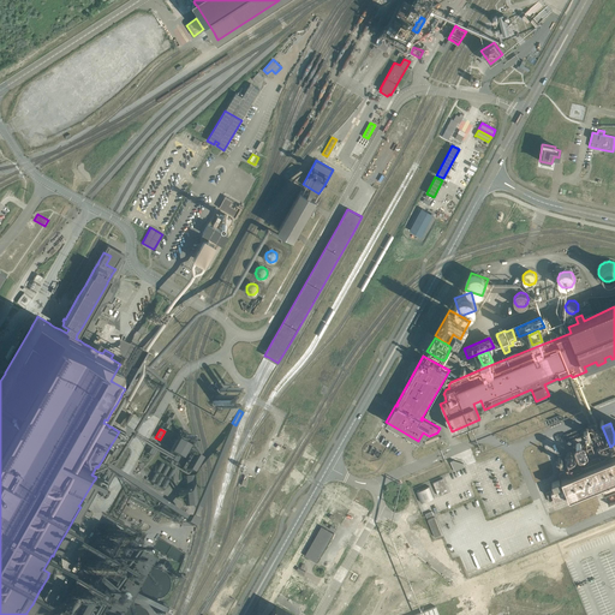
[(602,435),(595,439),(601,454),(609,451),(602,435)]
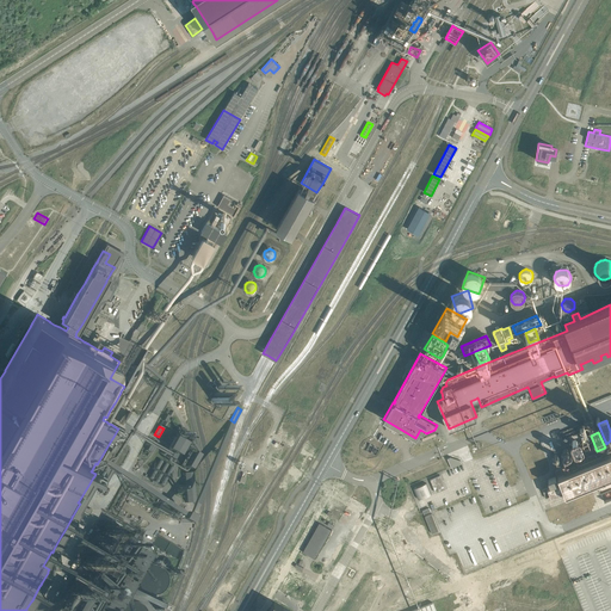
[(177,454),(181,440),(170,436),(164,449),(177,454)]
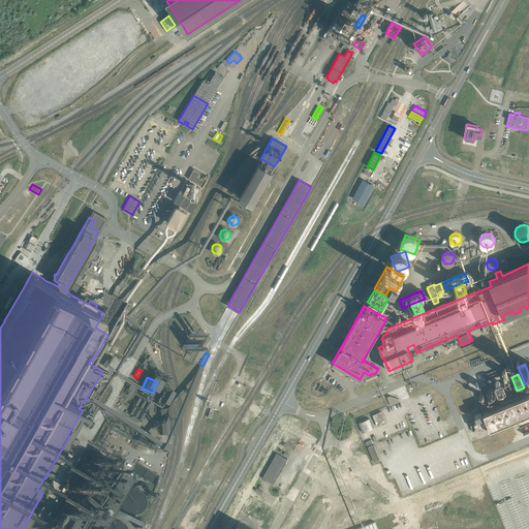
[(484,418),(473,423),(476,429),(476,430),(488,425),(489,428),(516,417),(520,427),(528,422),(528,386),(480,407),(485,417),(484,418)]
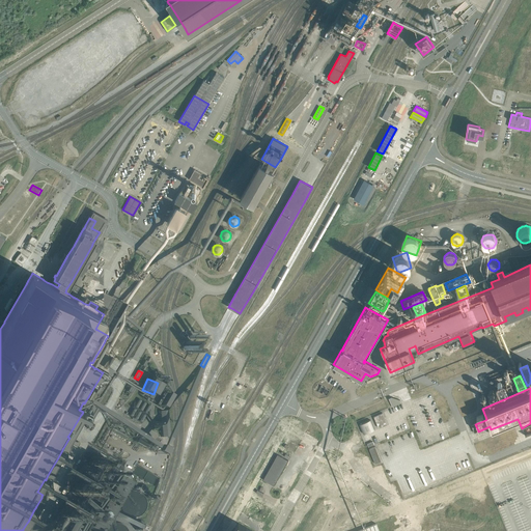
[(169,394),(165,392),(158,406),(161,408),(169,394)]
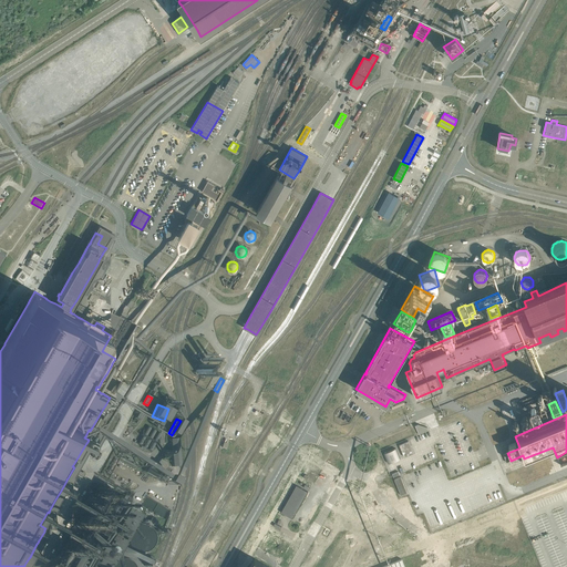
[(453,437),(464,433),(460,422),(449,426),(453,437)]
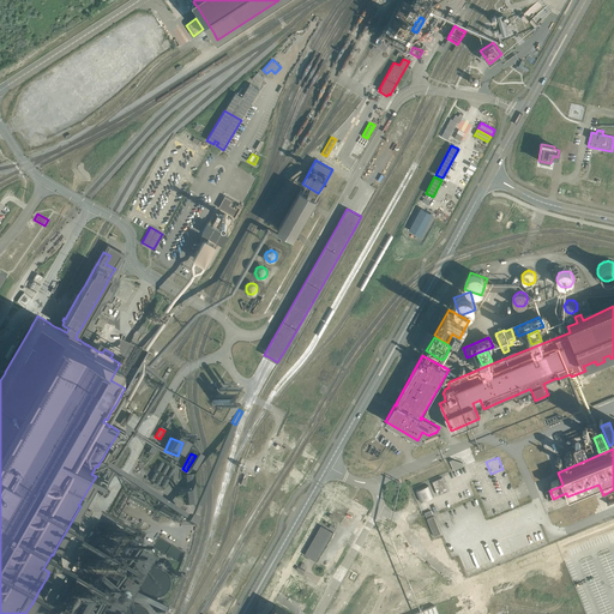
[(461,458),(451,462),(453,470),(464,465),(461,458)]
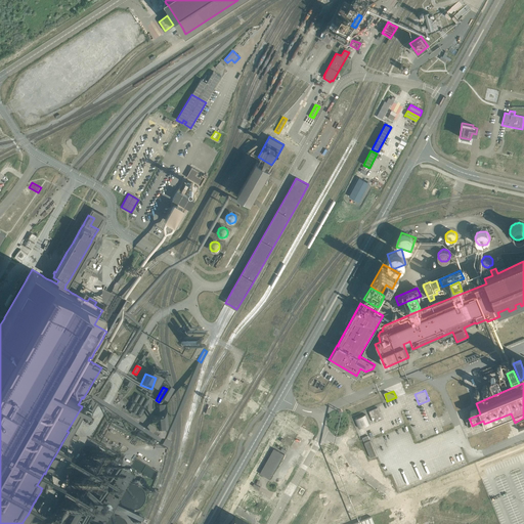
[(164,404),(157,405),(159,431),(166,430),(164,404)]
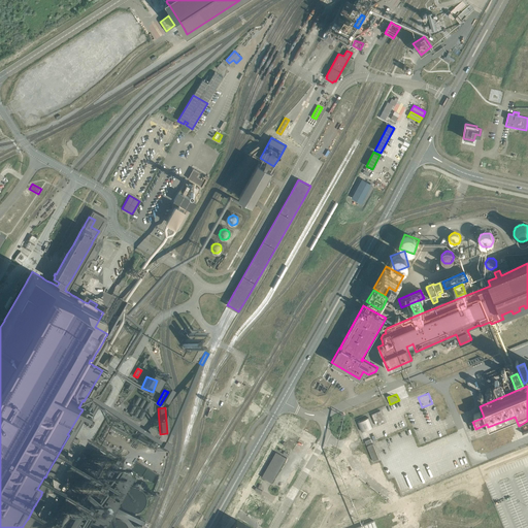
[(371,415),(376,426),(385,422),(380,410),(371,415)]
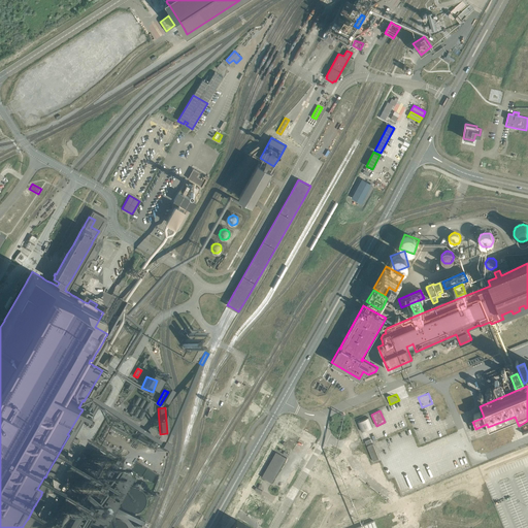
[(357,422),(361,431),(372,427),(368,417),(357,422)]
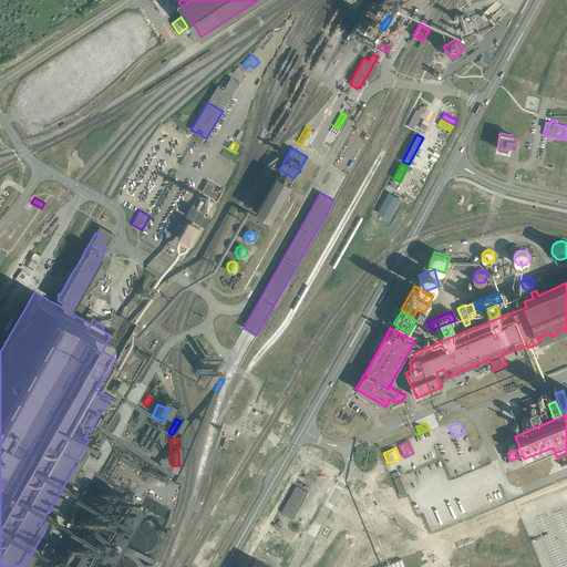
[(416,466),(432,460),(430,453),(413,460),(416,466)]
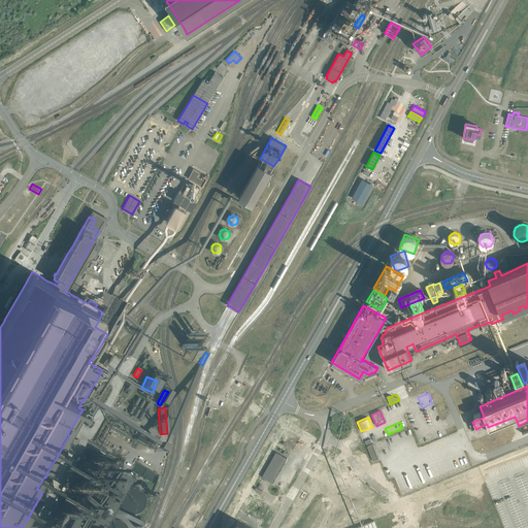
[(156,451),(160,444),(137,431),(136,433),(130,430),(128,434),(150,447),(149,448),(156,451)]
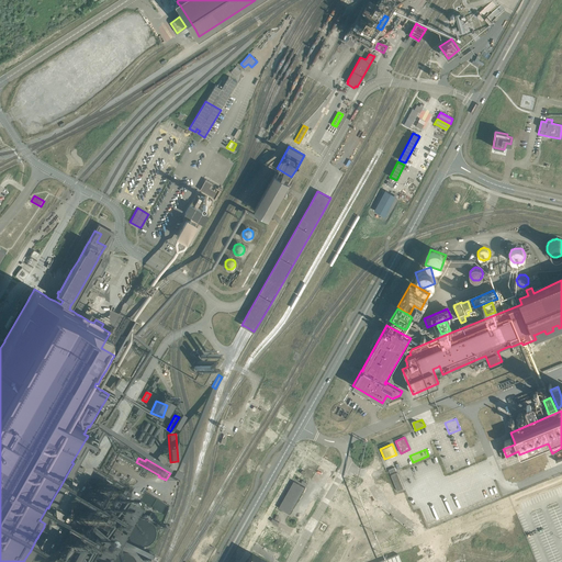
[(391,475),(397,491),(403,489),(397,472),(391,475)]
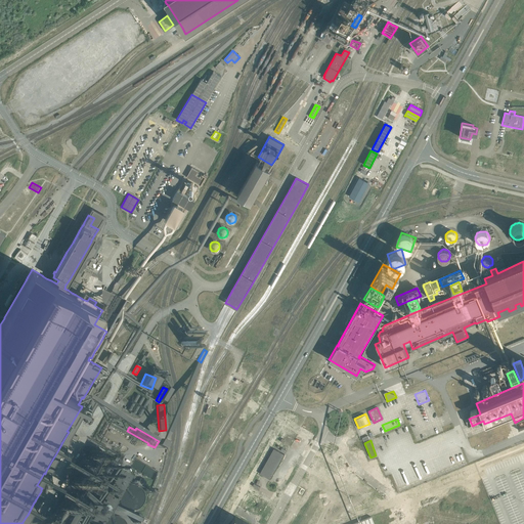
[(285,454),(273,448),(259,474),(270,479),(285,454)]
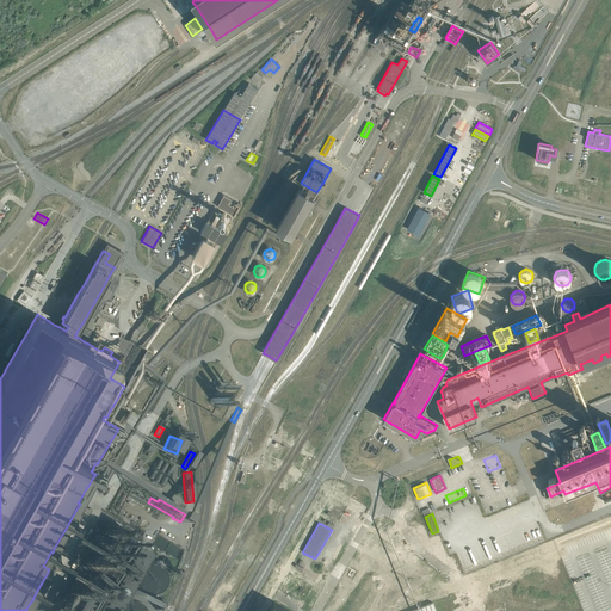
[(106,524),(100,536),(106,539),(107,538),(118,544),(124,535),(106,524)]
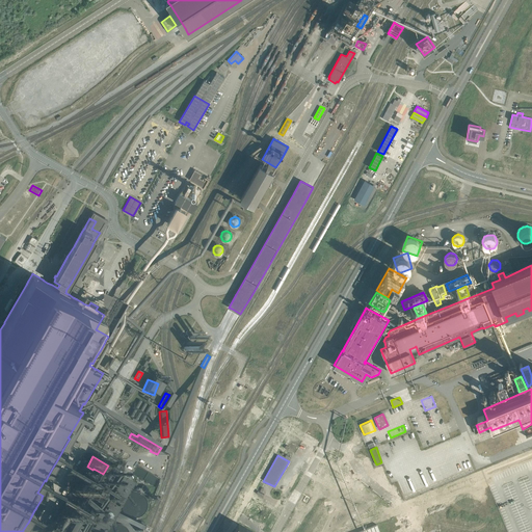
[(531,461),(498,472),(519,472),(524,471),(525,471),(526,475),(526,466),(528,472),(531,472),(531,461)]
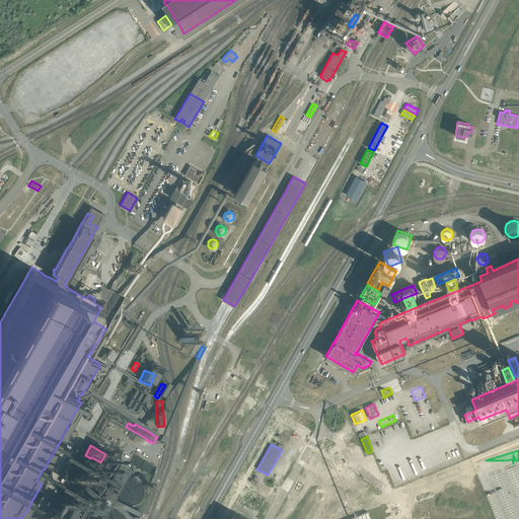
[(91,463),(89,467),(93,469),(94,469),(96,465),(95,464),(97,461),(97,460),(95,459),(93,463),(92,462),(91,462),(91,463)]
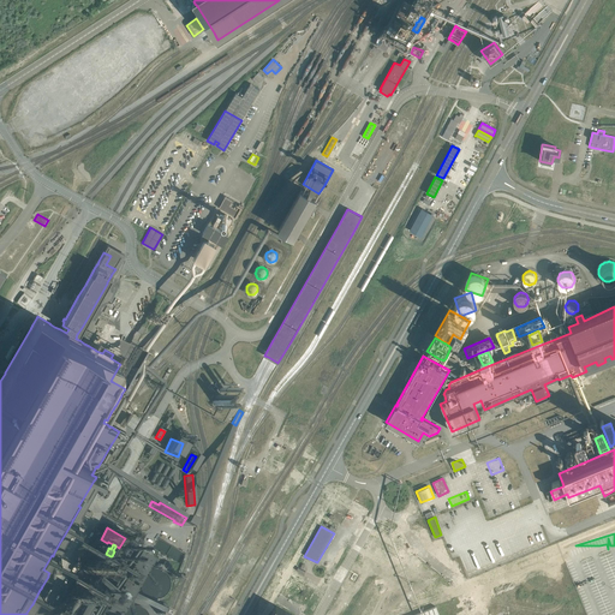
[(460,556),(466,573),(473,571),(472,571),(537,545),(461,544),(458,547),(458,548),(460,547),(461,547),(461,553),(460,554),(460,556)]
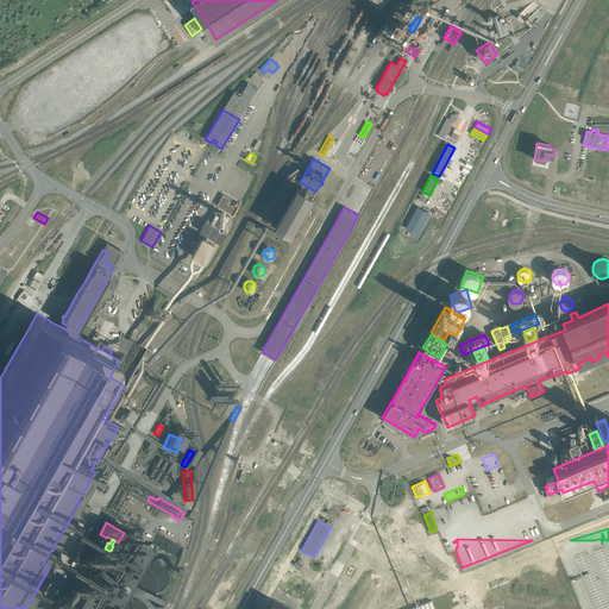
[(95,608),(94,608),(95,608),(101,608),(104,607),(107,608),(111,608),(117,601),(119,602),(121,597),(119,596),(123,590),(125,585),(131,576),(132,577),(133,576),(136,571),(138,567),(136,566),(139,560),(143,553),(138,551),(130,546),(129,547),(129,548),(127,550),(119,565),(119,566),(114,573),(105,590),(102,594),(102,595),(100,597),(100,598),(100,600),(98,602),(98,603),(96,606),(95,608)]
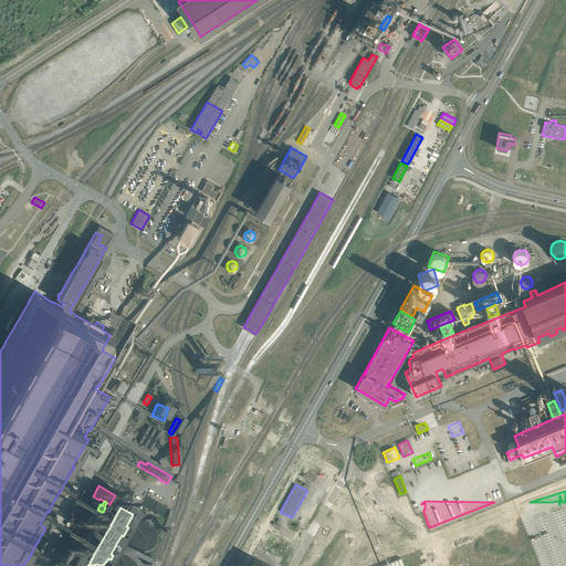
[(95,514),(92,519),(97,522),(100,516),(98,516),(101,512),(98,511),(96,514),(95,514)]
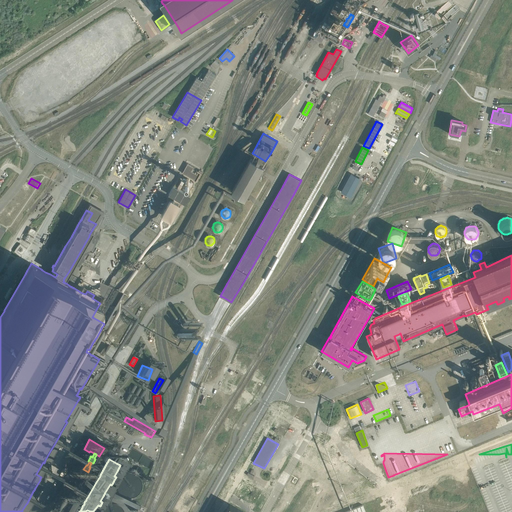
[(89,474),(74,465),(69,475),(75,478),(76,477),(84,482),(89,474)]
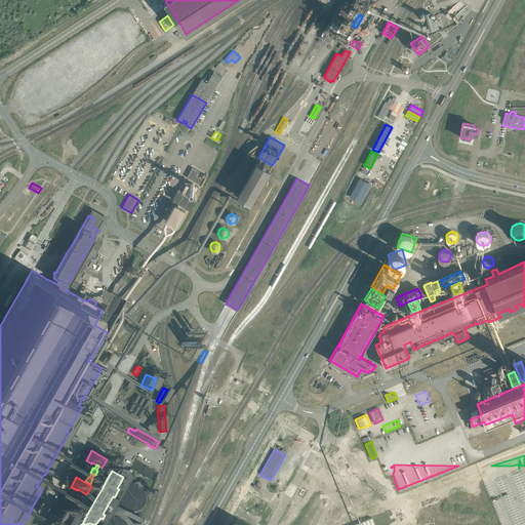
[(74,524),(78,518),(71,514),(65,524),(74,524)]
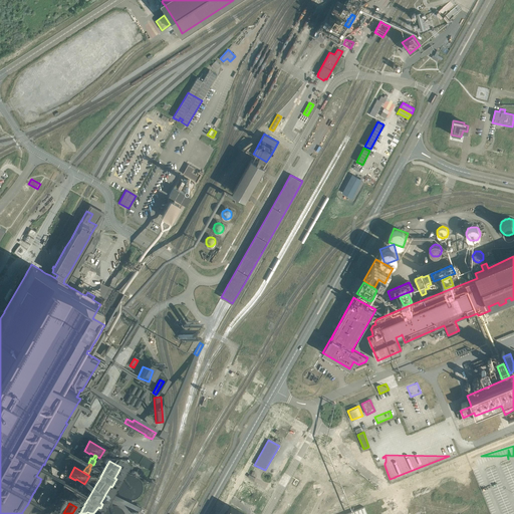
[(136,504),(131,513),(133,513),(136,513),(140,507),(136,504)]
